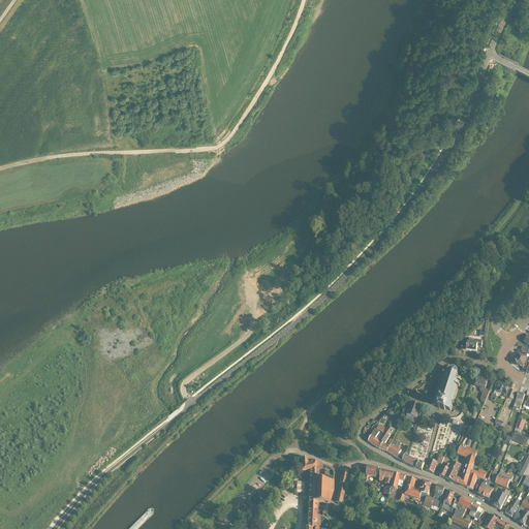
[(0,208),(9,206),(3,185),(0,185),(0,208)]
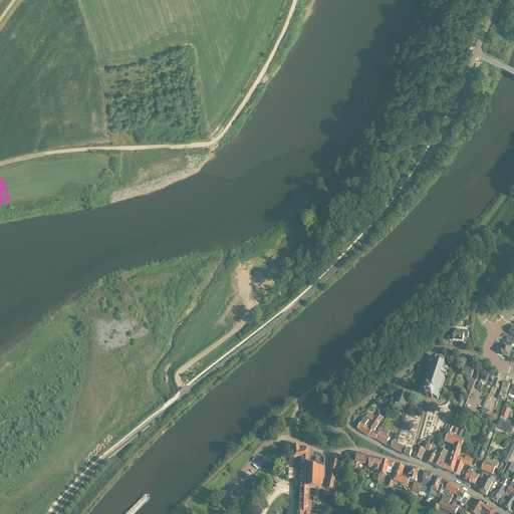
[(461,330),(457,330),(453,329),(453,333),(454,333),(454,335),(449,335),(448,340),(463,342),(464,337),(468,337),(469,331),(463,330),(462,334),(461,334),(461,330)]
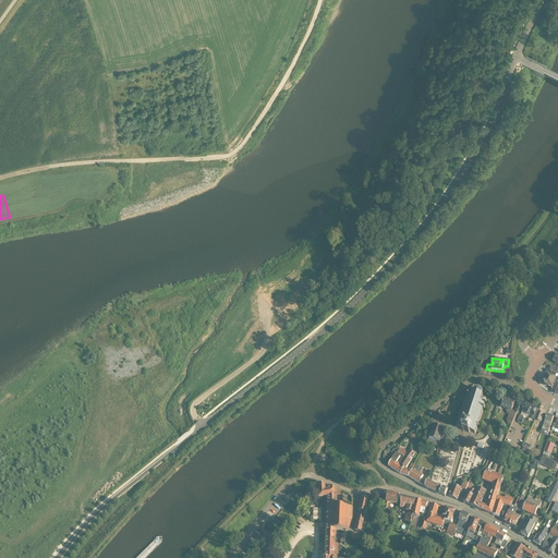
[(557,366),(550,367),(548,371),(547,371),(545,375),(547,375),(546,377),(544,383),(545,386),(552,388),(552,389),(556,391),(555,393),(557,393),(557,366)]
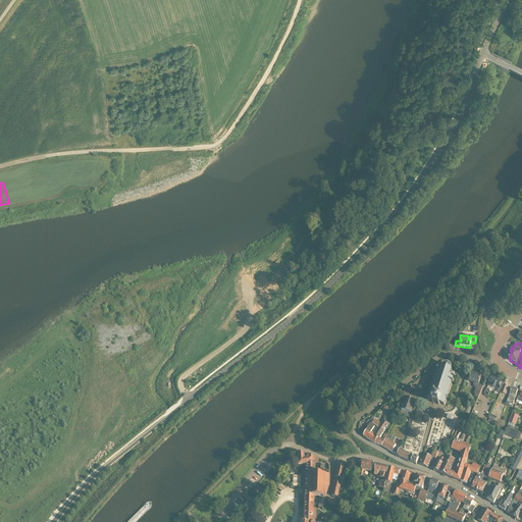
[(442,369),(442,370),(438,369),(438,370),(436,374),(428,401),(433,403),(432,403),(434,404),(437,405),(439,405),(445,406),(455,374),(451,373),(452,372),(452,371),(452,370),(452,369),(452,368),(451,367),(450,366),(449,366),(448,365),(447,365),(447,366),(446,366),(445,366),(444,367),(442,369)]
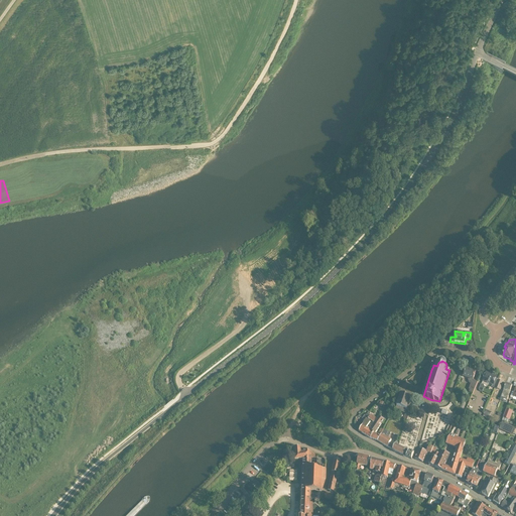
[(476,373),(466,370),(464,377),(469,379),(468,380),(468,381),(469,382),(470,383),(470,384),(471,384),(472,385),(469,392),(473,393),(478,382),(473,380),(476,373)]
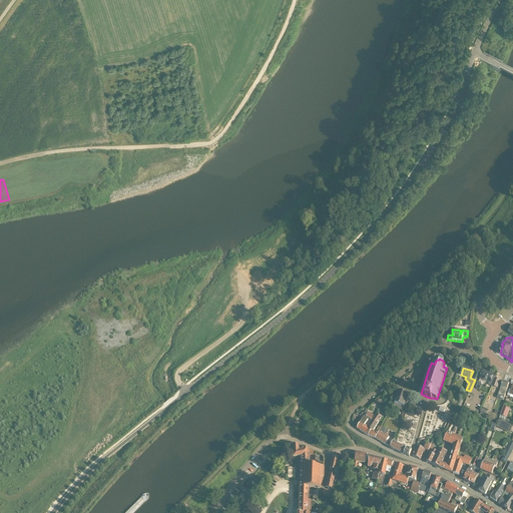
[(483,372),(481,377),(480,379),(490,383),(493,375),(487,372),(486,374),(483,372)]
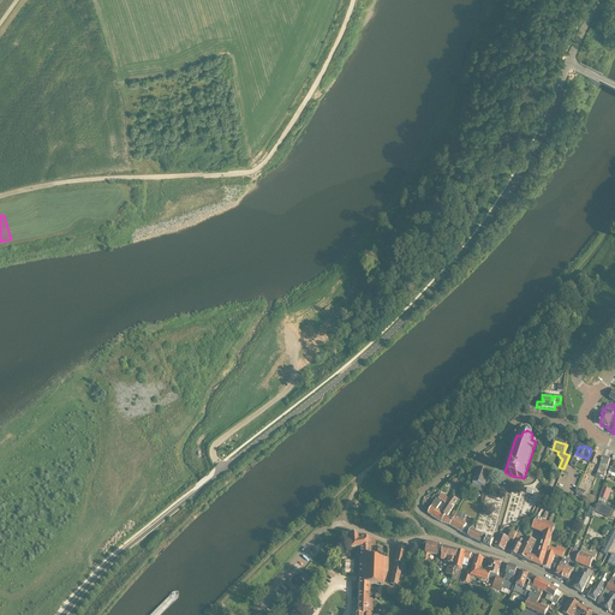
[(593,454),(590,463),(596,465),(599,457),(593,454)]
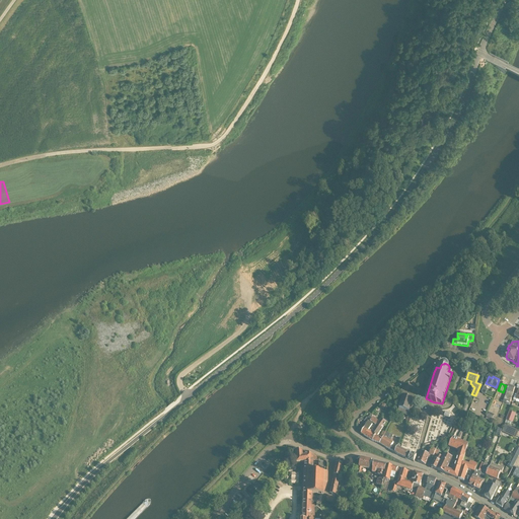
[(509,386),(504,400),(510,402),(515,388),(509,386)]
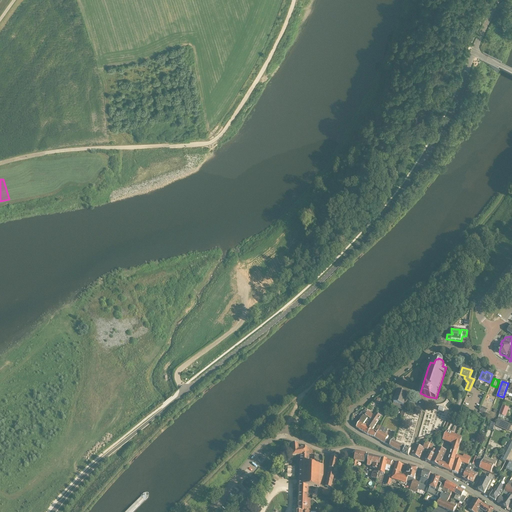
[(396,397),(406,401),(408,395),(398,391),(396,397)]
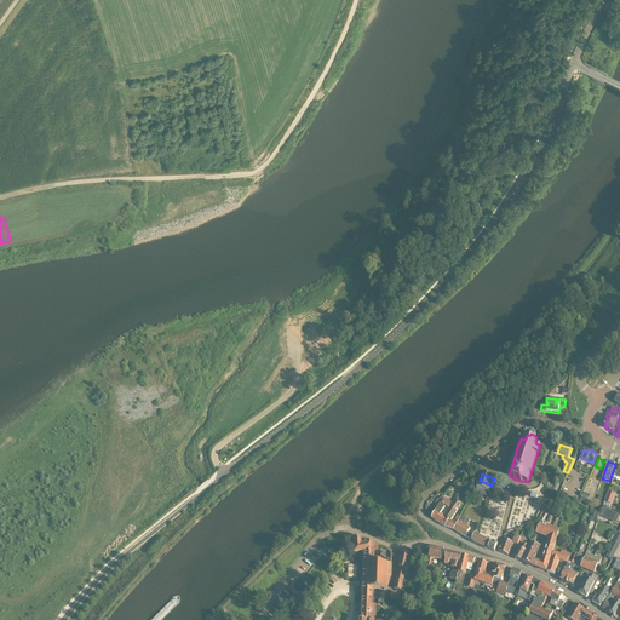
[(489,493),(492,486),(480,481),(476,493),(487,497),(488,493),(489,493)]
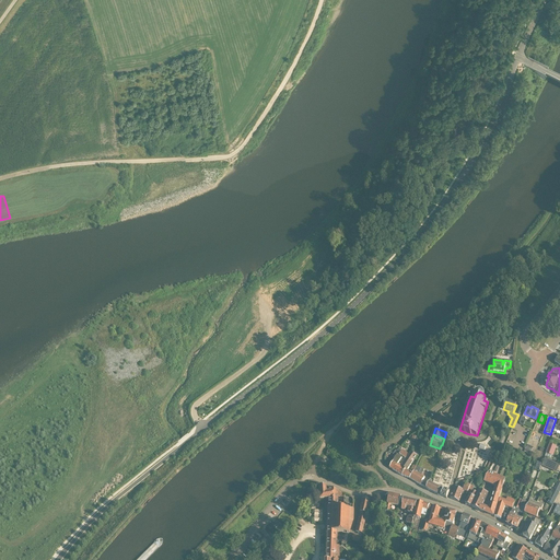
[(549,444),(546,454),(553,456),(557,447),(549,444)]
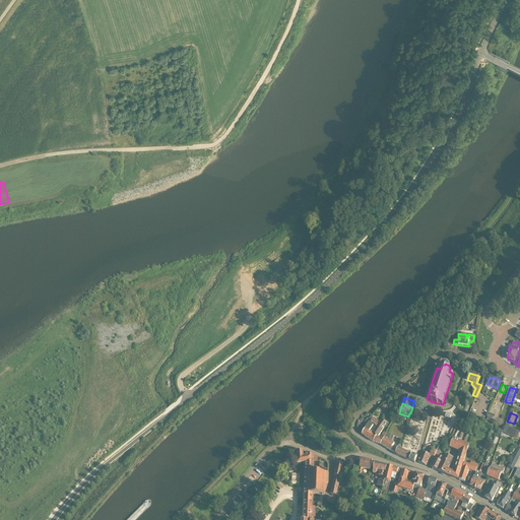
[(362,435),(366,437),(370,432),(373,426),(370,423),(371,420),(368,418),(365,423),(366,423),(368,424),(366,427),(362,435)]
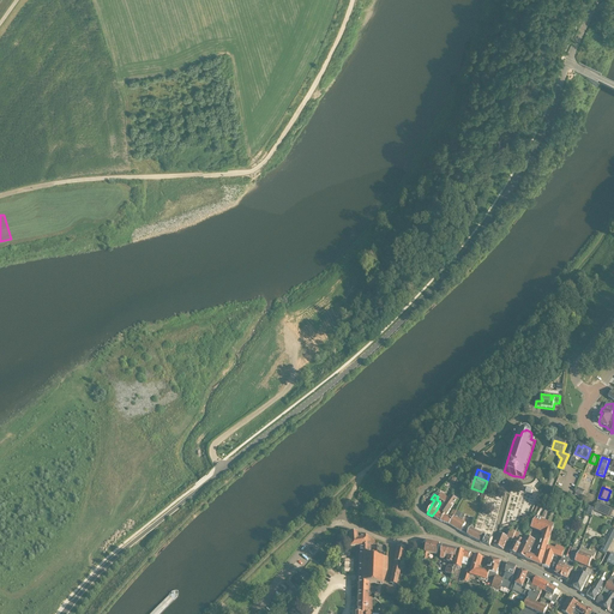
[(438,499),(445,504),(449,499),(441,494),(438,499)]
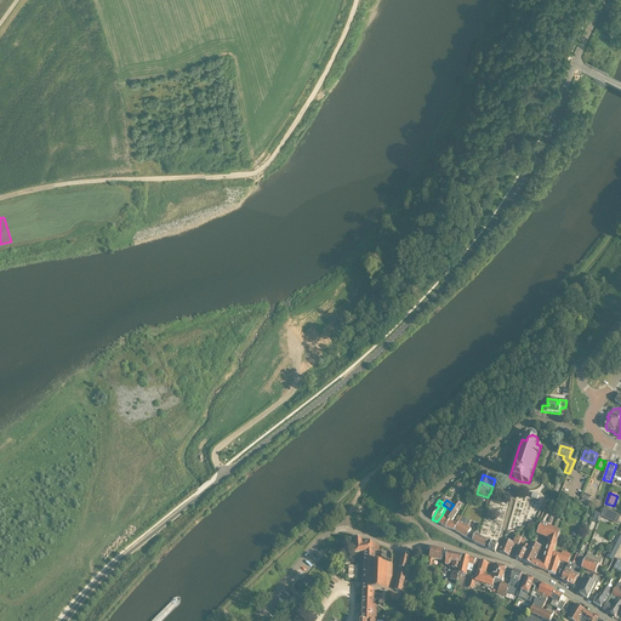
[(445,518),(450,522),(451,523),(462,506),(455,502),(454,505),(450,510),(445,518)]
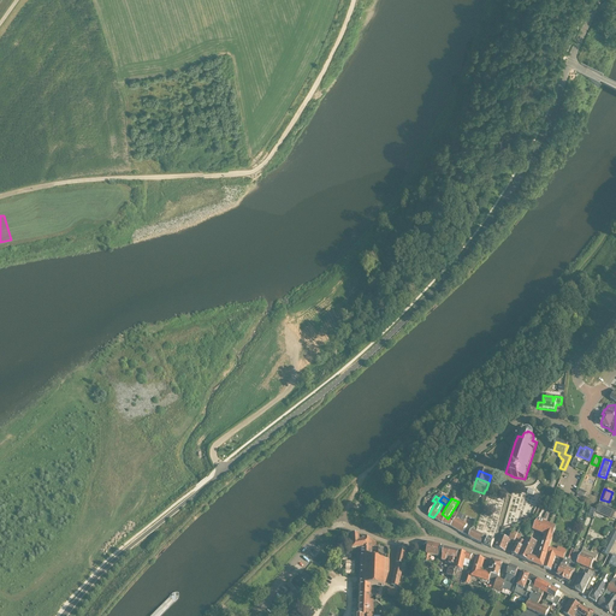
[(463,523),(467,517),(471,519),(469,520),(474,521),(474,520),(475,521),(480,507),(466,501),(460,514),(458,513),(455,519),(454,521),(451,527),(463,534),(463,533),(467,527),(467,526),(463,523)]
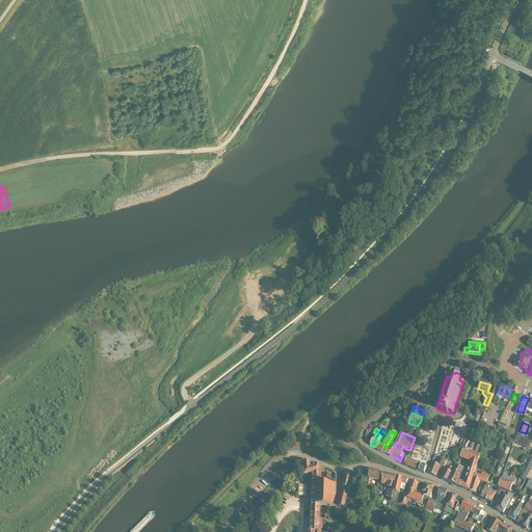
[(522,445),(529,448),(531,442),(517,435),(515,441),(522,443),(522,445)]
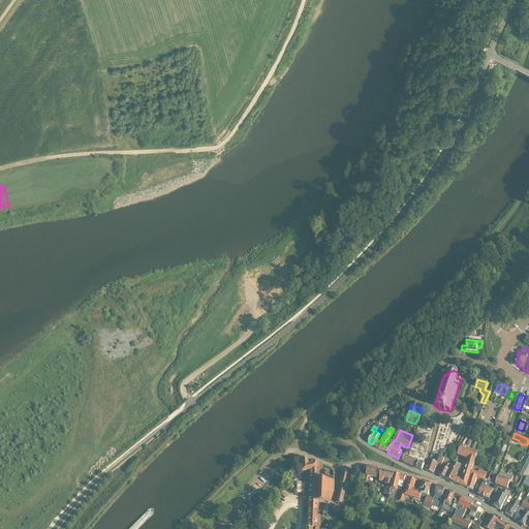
[(380,449),(383,444),(379,441),(376,439),(372,444),(380,449)]
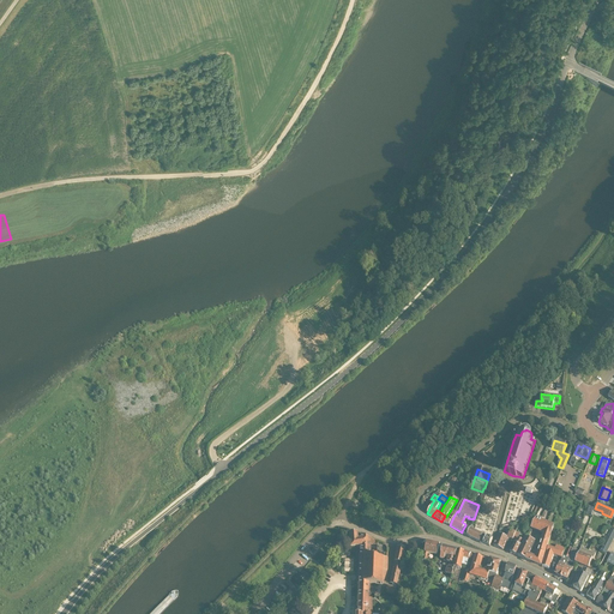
[(541,566),(547,548),(554,525),(535,518),(531,528),(545,534),(537,558),(533,557),(530,563),(535,564),(541,566)]
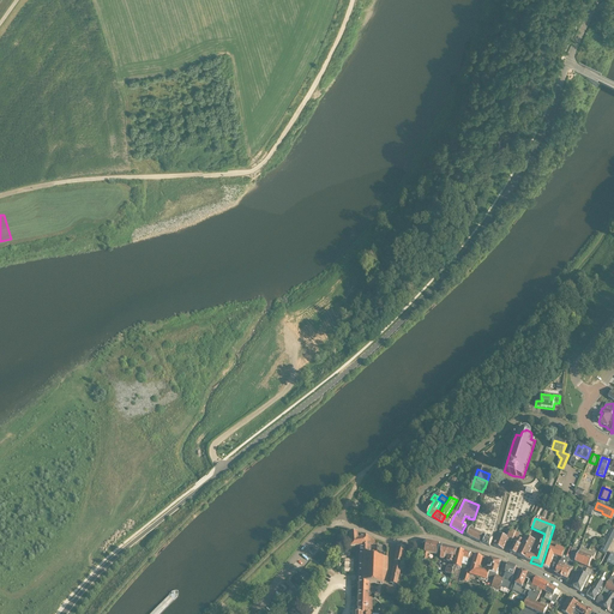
[(471,539),(479,542),(481,539),(480,537),(481,535),(473,531),(474,525),(471,525),(470,530),(468,536),(471,539)]
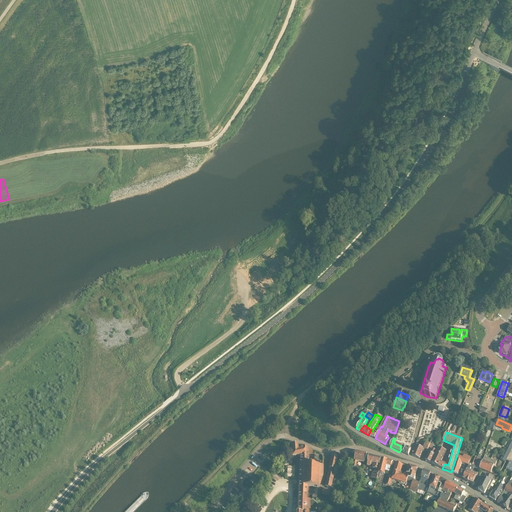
[(421,448),(416,445),(413,454),(412,456),(420,459),(423,448),(427,450),(430,444),(426,442),(425,444),(423,443),(421,448)]
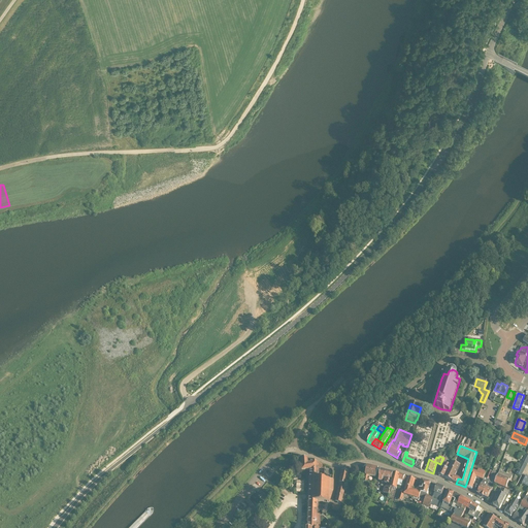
[(448,459),(443,458),(440,464),(444,465),(443,468),(442,467),(438,476),(439,476),(444,479),(448,470),(450,466),(444,464),(448,459)]
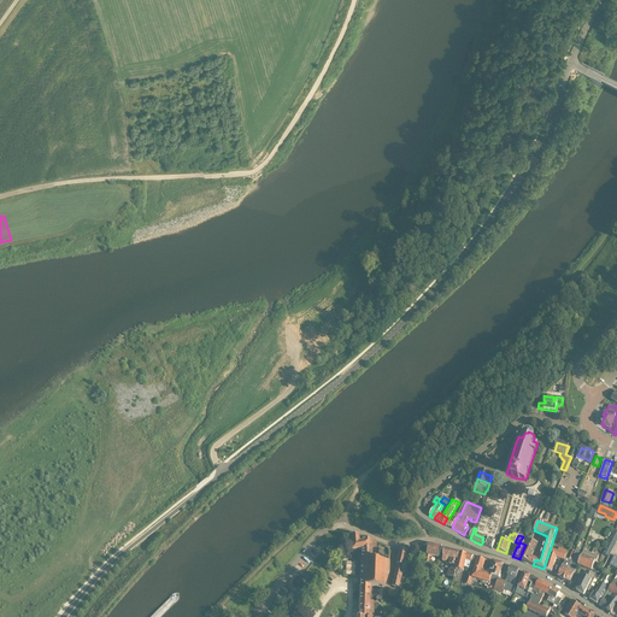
[(359,542),(359,550),(362,550),(360,582),(360,583),(358,616),(372,616),(372,603),(369,603),(370,587),(376,587),(385,587),(387,579),(388,574),(389,562),(386,562),(386,560),(371,559),(372,541),(363,538),(362,542),(359,542)]
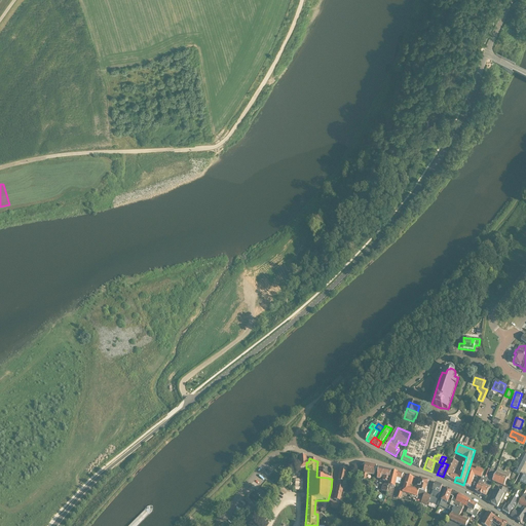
[(420,467),(422,462),(412,458),(411,460),(412,461),(410,464),(419,468),(420,467)]
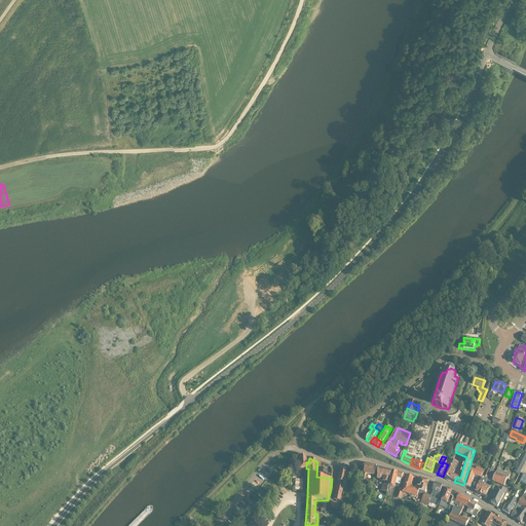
[(443,477),(454,482),(456,477),(453,476),(454,475),(458,464),(451,461),(443,477)]
